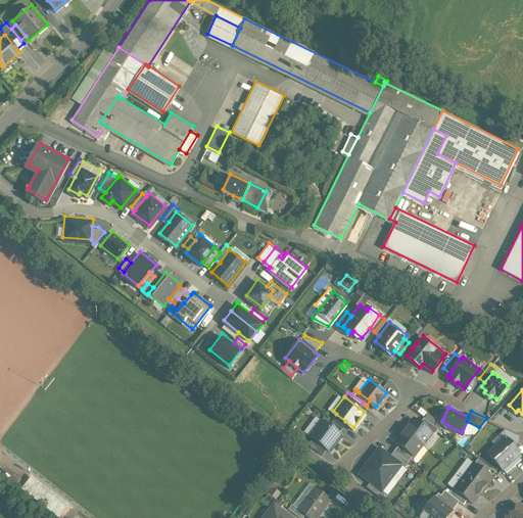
[(345,421),(336,414),(332,419),(341,426),(345,421)]
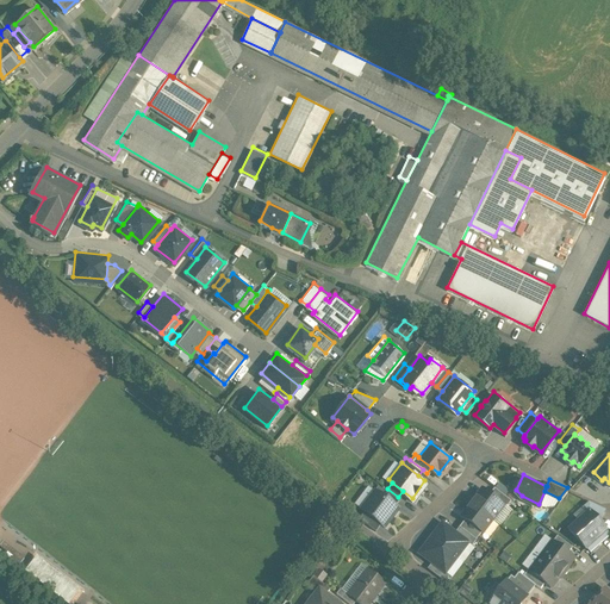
[(511,497),(495,484),(489,491),(503,502),(505,504),(511,497)]
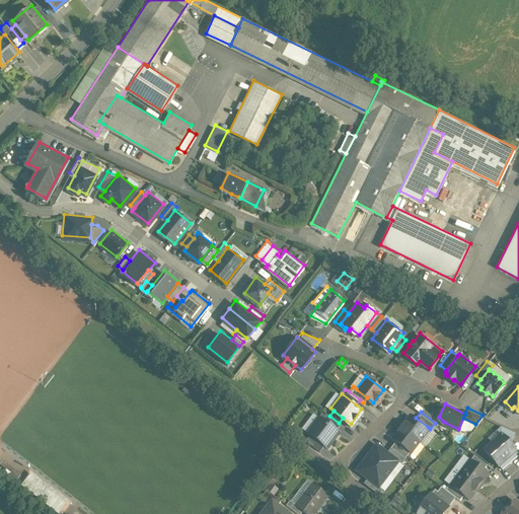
[(416,418),(410,413),(400,425),(419,439),(428,427),(416,418)]
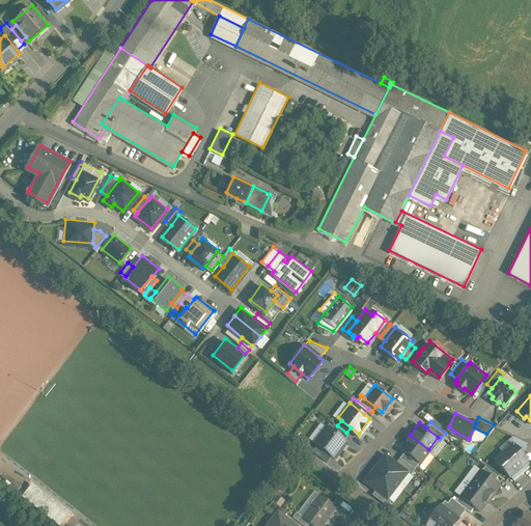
[(333,430),(327,424),(314,440),(317,442),(331,453),(334,455),(346,440),(343,438),(333,430)]
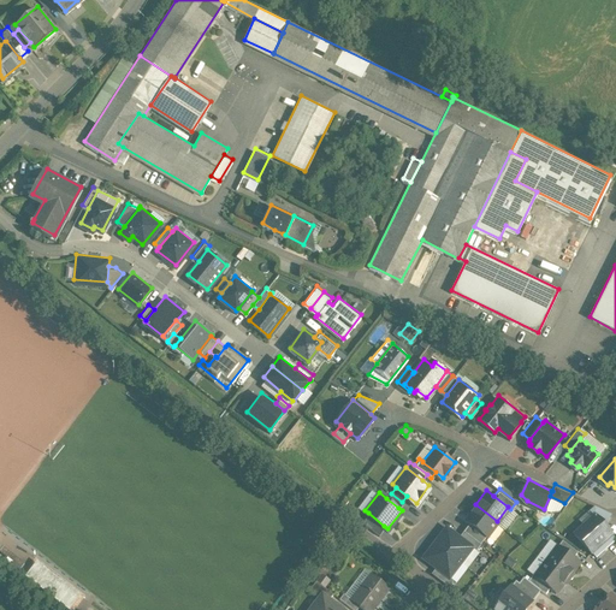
[(402,502),(391,493),(386,498),(398,508),(402,502)]
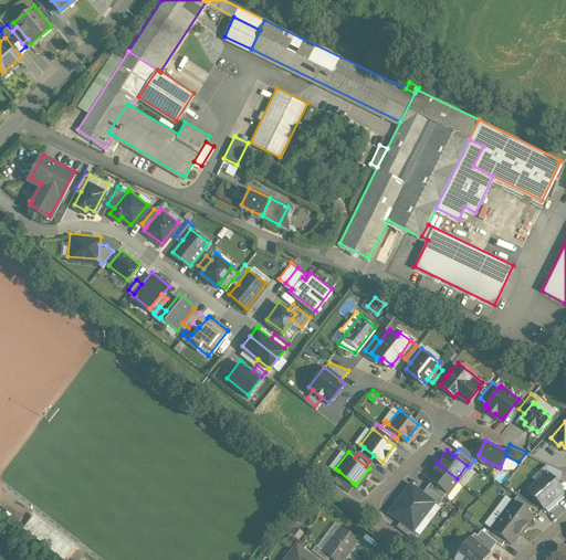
[(561,468),(546,462),(542,465),(546,471),(546,469),(556,479),(561,468)]
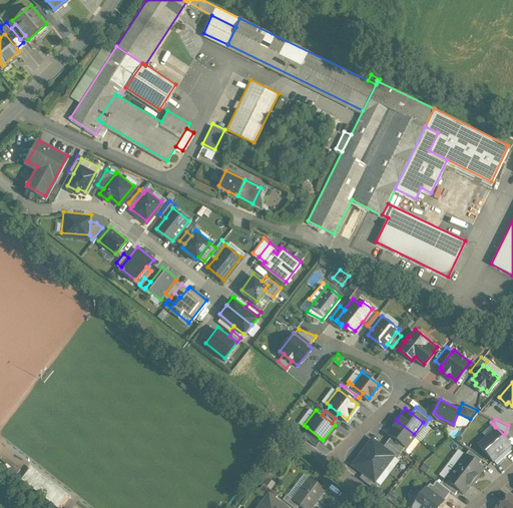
[(414,434),(396,420),(388,431),(391,434),(405,444),(406,445),(414,434)]
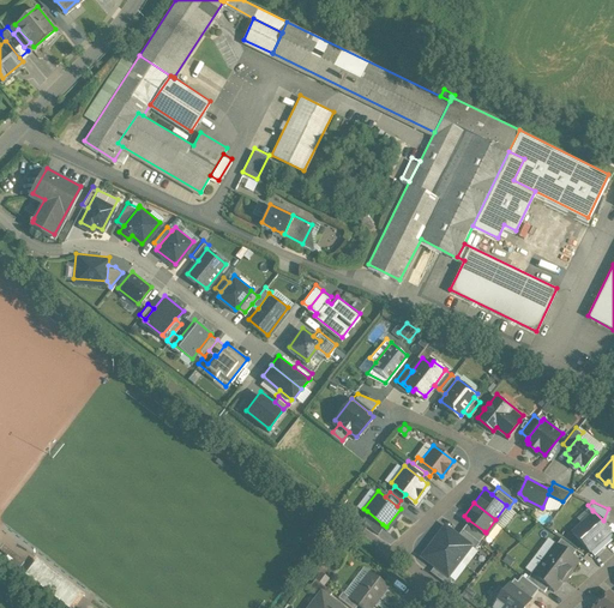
[(603,521),(593,510),(593,511),(572,529),(589,548),(590,547),(609,530),(611,529),(603,521)]
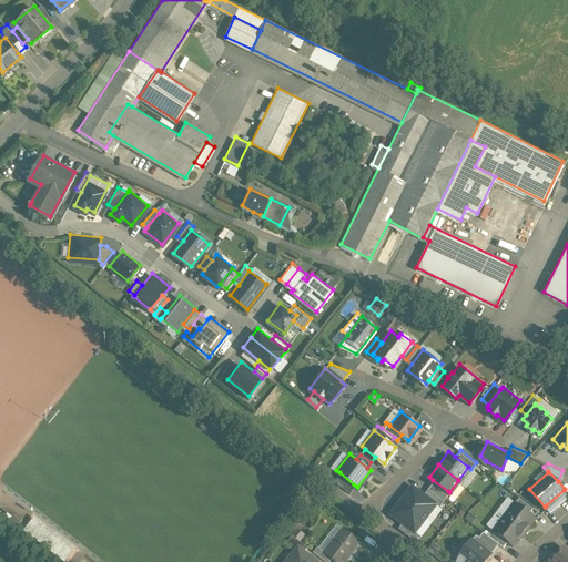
[(354,484),(340,472),(334,479),(350,490),(354,484)]
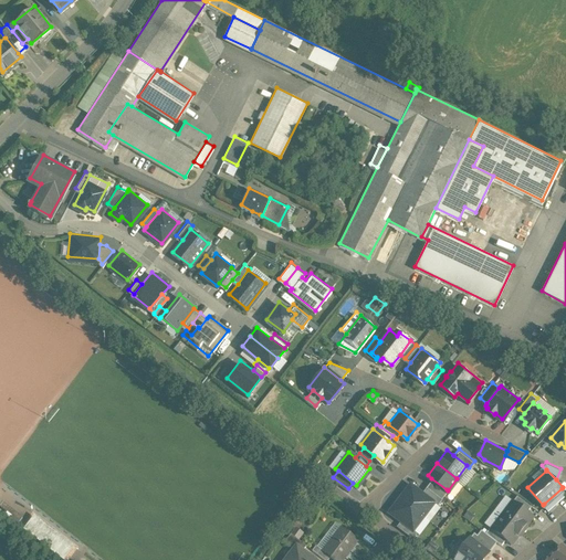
[(431,478),(426,485),(441,497),(447,489),(431,478)]
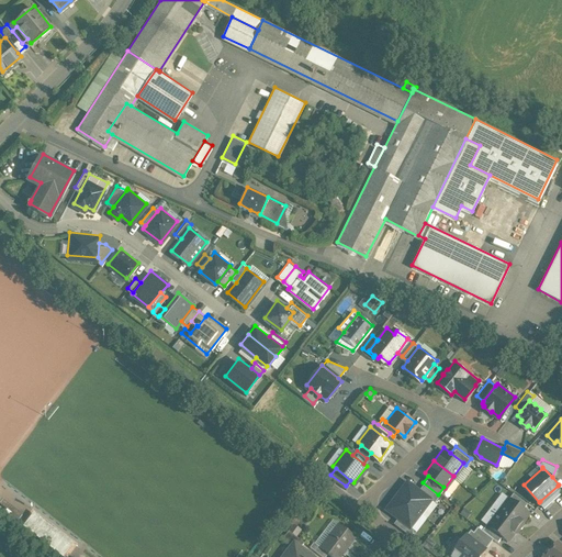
[(420,511),(431,497),(419,488),(407,479),(396,492),(420,511)]
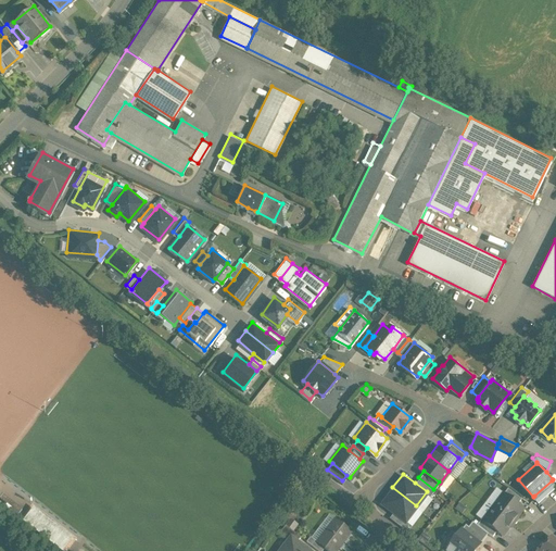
[(418,477),(415,483),(427,491),(430,493),(433,489),(418,477)]
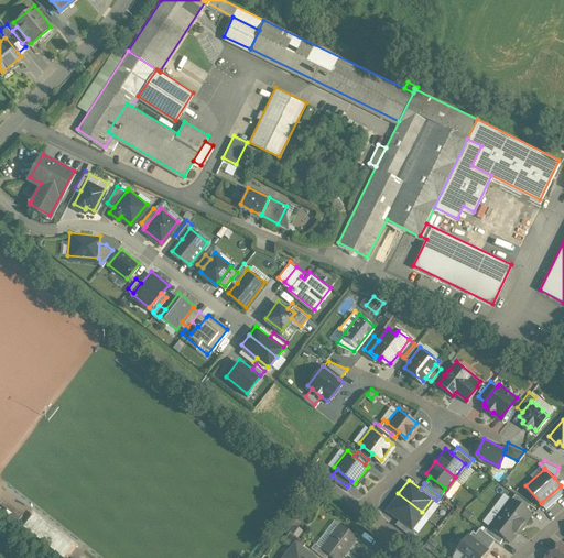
[(560,487),(542,502),(545,506),(563,490),(560,487)]
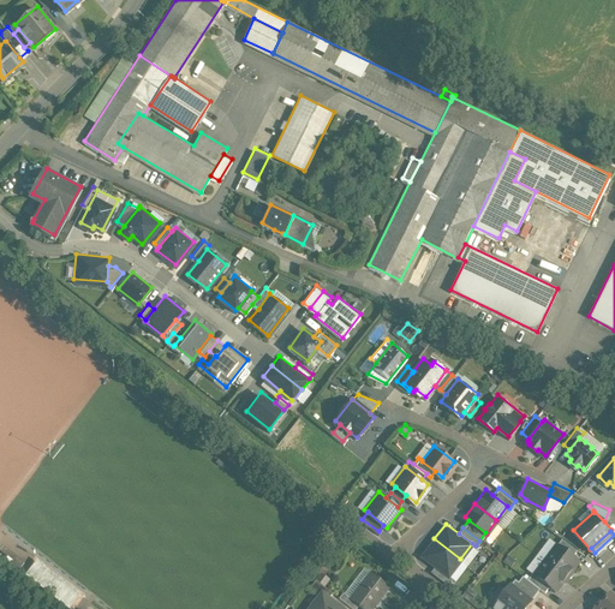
[(577,548),(561,536),(557,542),(572,554),(577,548)]
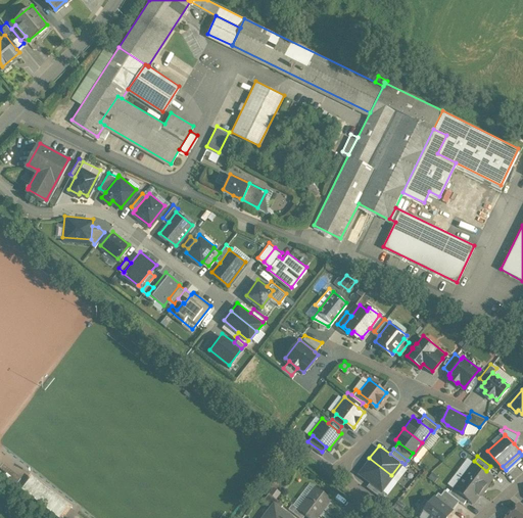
[(20,475),(2,461),(2,460),(0,458),(0,464),(17,478),(20,475)]
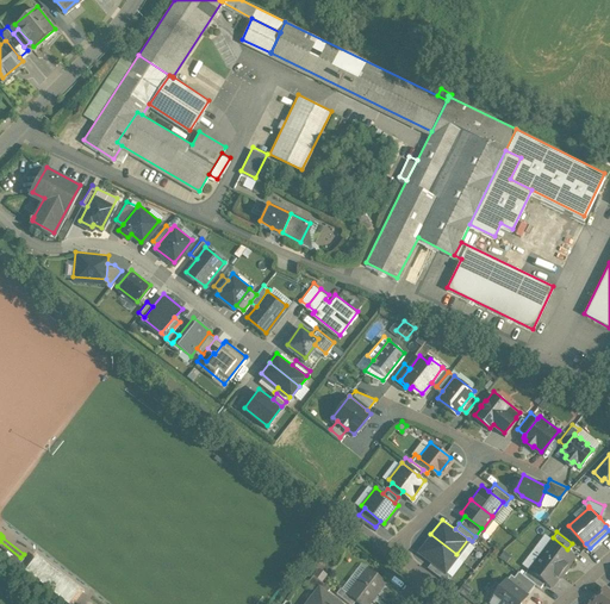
[(444,568),(456,554),(430,534),(419,549),(433,559),(444,568)]
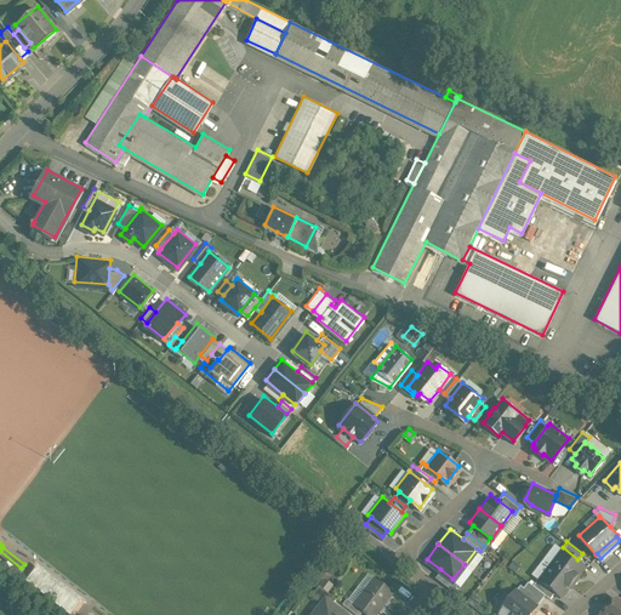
[(577,559),(563,547),(551,563),(571,579),(584,563),(577,559)]
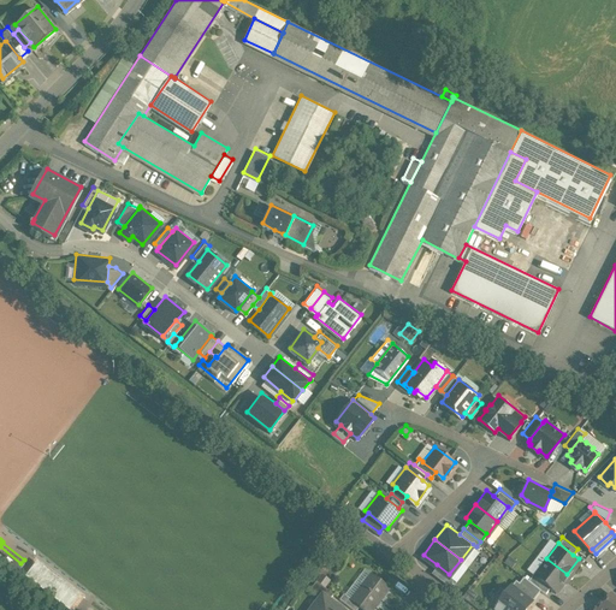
[(21,563),(13,557),(9,563),(16,569),(21,563)]
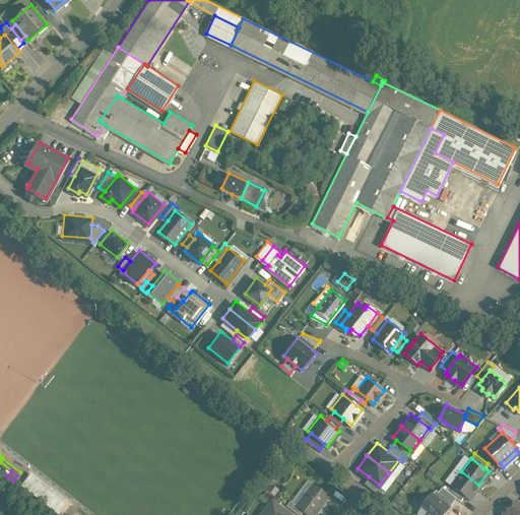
[(478,485),(461,471),(451,484),(464,494),(469,498),(478,485)]
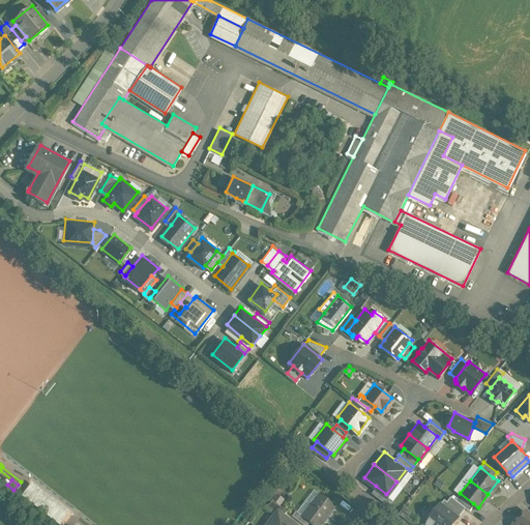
[(386,494),(376,486),(372,491),(386,502),(390,497),(386,494)]
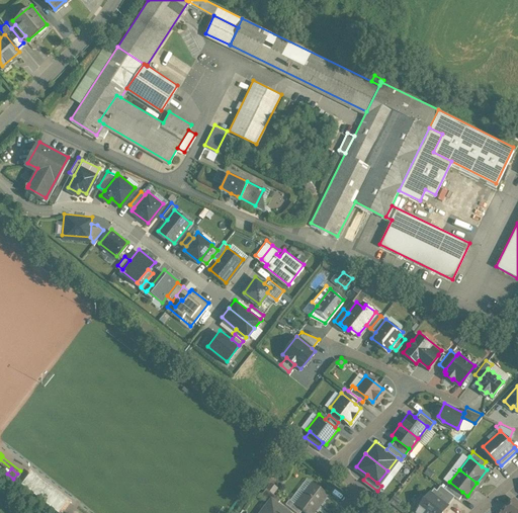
[(462,492),(449,482),(448,481),(444,486),(454,494),(458,497),(462,492)]
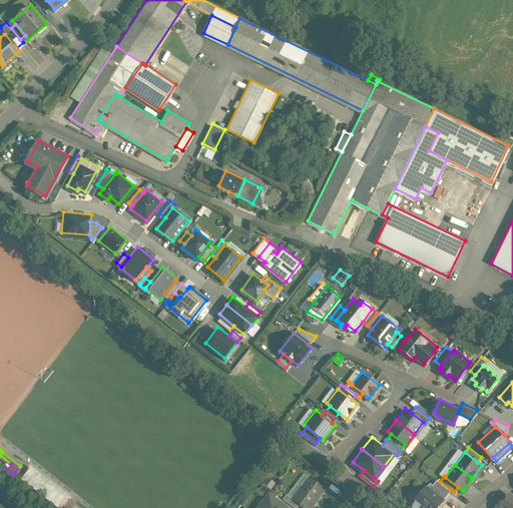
[(309,477),(293,496),(300,501),(308,507),(323,487),(309,477)]
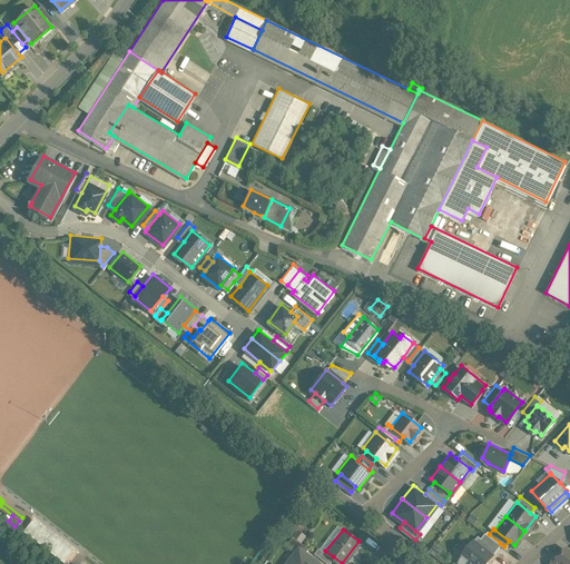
[(489,534),(484,531),(480,536),(477,533),(473,538),(492,553),(500,543),(489,534)]
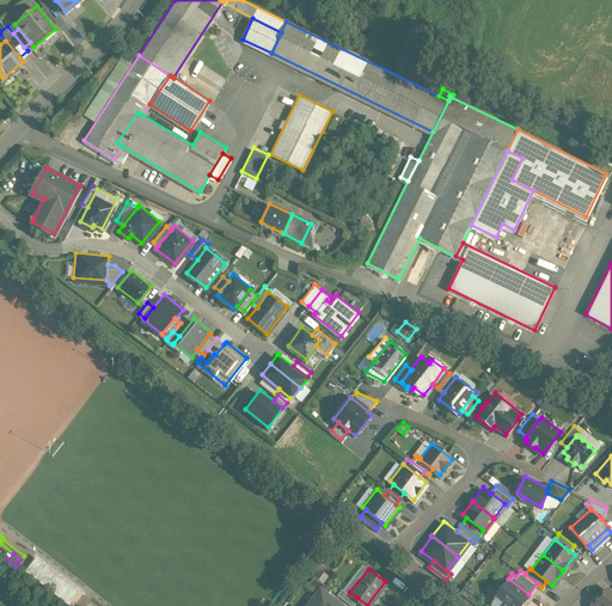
[(330,587),(313,574),(306,583),(317,592),(319,588),(325,593),(330,587)]
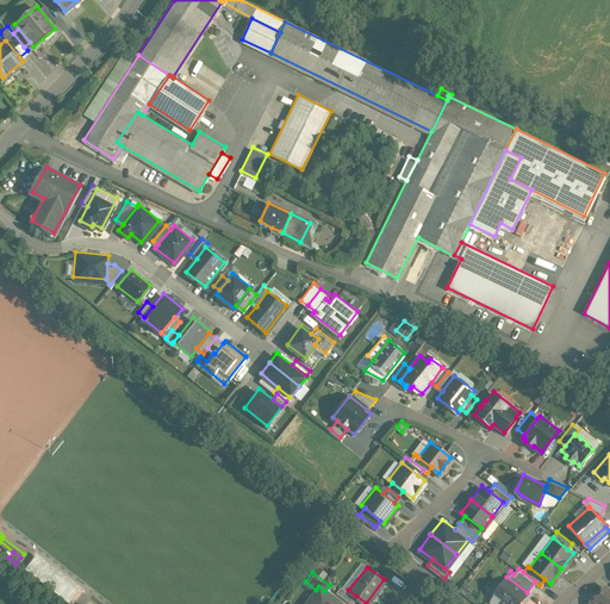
[(506,577),(505,576),(490,596),(491,597),(489,599),(493,603),(496,603),(498,602),(500,603),(518,603),(528,593),(527,592),(506,577)]
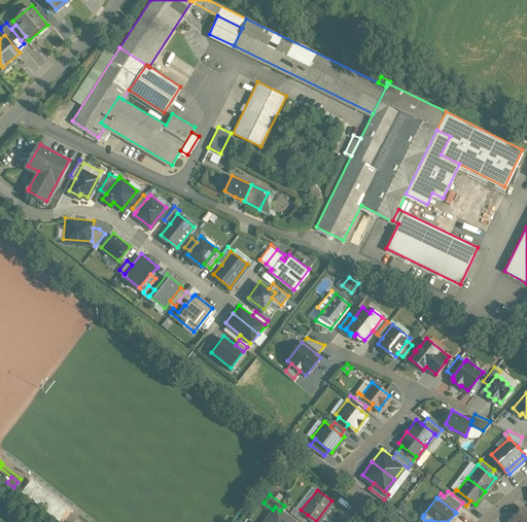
[(301,510),(293,505),(290,510),(304,520),(308,515),(301,510)]
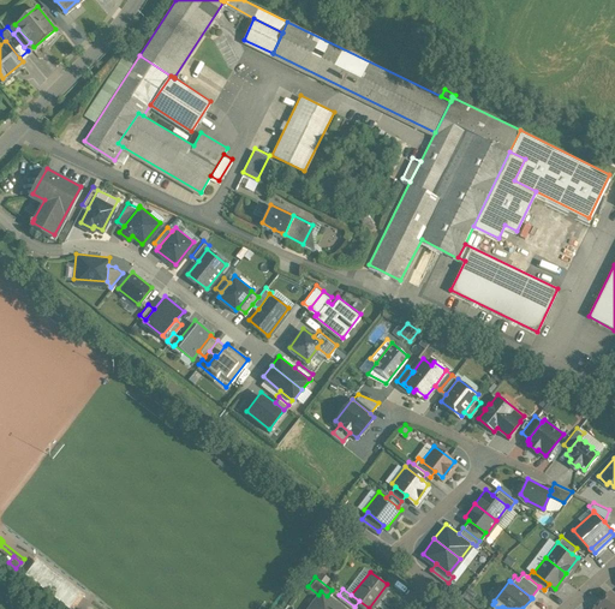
[(344,608),(327,596),(321,591),(318,595),(312,602),(320,608),(318,608),(344,608)]
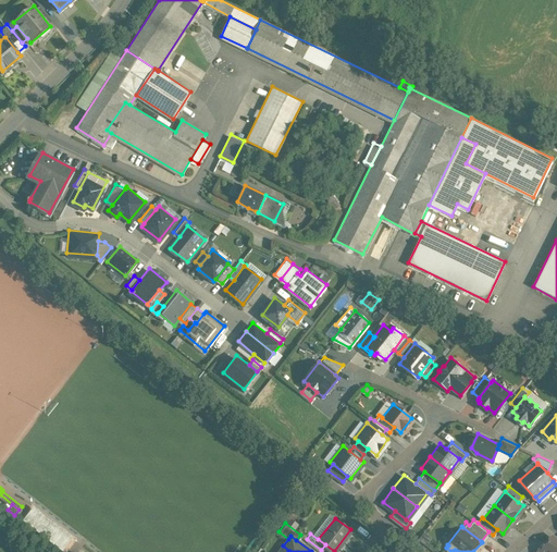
[(556,551),(556,539),(553,536),(543,548),(547,551),(556,551)]
